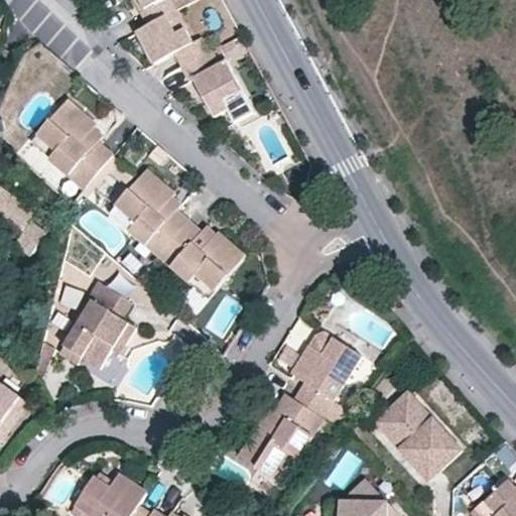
[(141,0),(133,0),(151,32),(157,29),(141,0)]
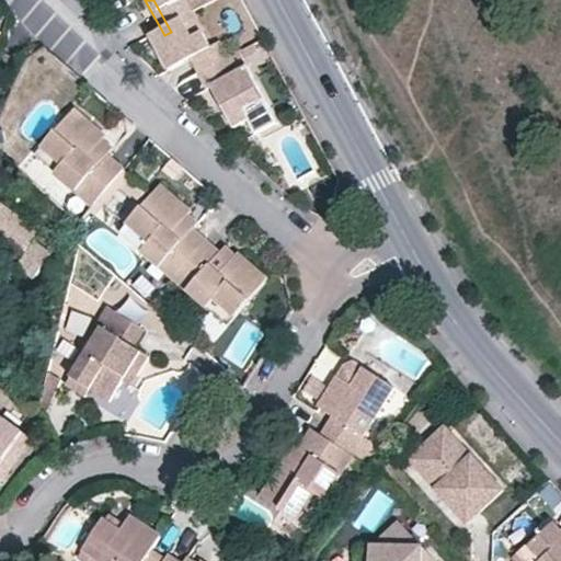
[(153,0),(171,32),(186,23),(196,18),(206,12),(198,0),(153,0)]
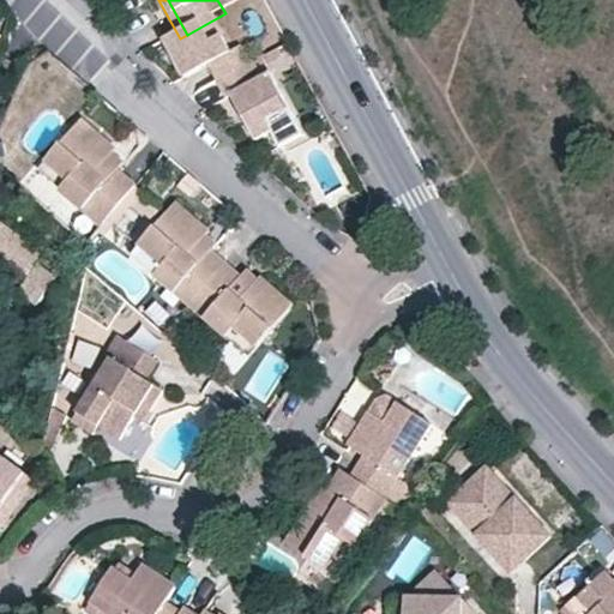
[(215,44),(226,38),(215,19),(204,25),(215,44)]
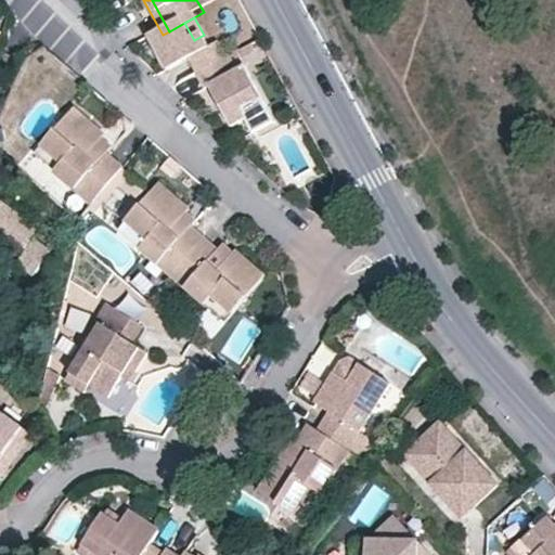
[(181,69),(177,62),(183,57),(188,65),(191,64),(198,78),(230,62),(222,47),(213,51),(204,35),(194,40),(184,23),(169,31),(163,35),(151,41),(169,75),(181,69)]
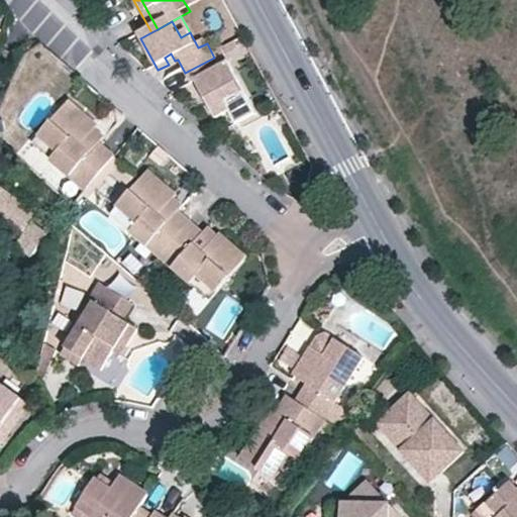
[(165,58),(169,65),(175,61),(171,54),(165,58)]
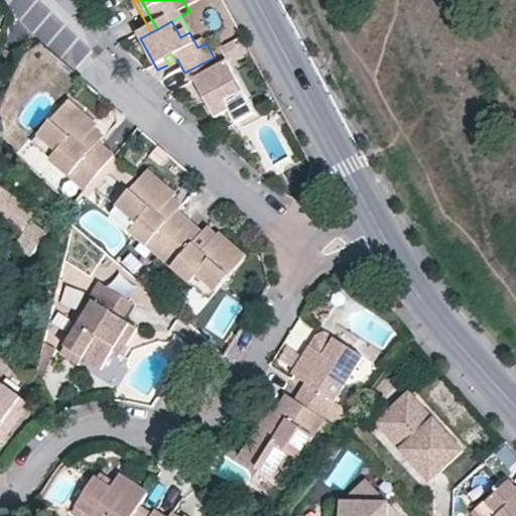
[(258,118),(230,66),(221,71),(214,57),(184,73),(192,88),(199,85),(204,95),(210,91),(214,99),(208,102),(219,122),(232,115),(239,128),(258,118)]
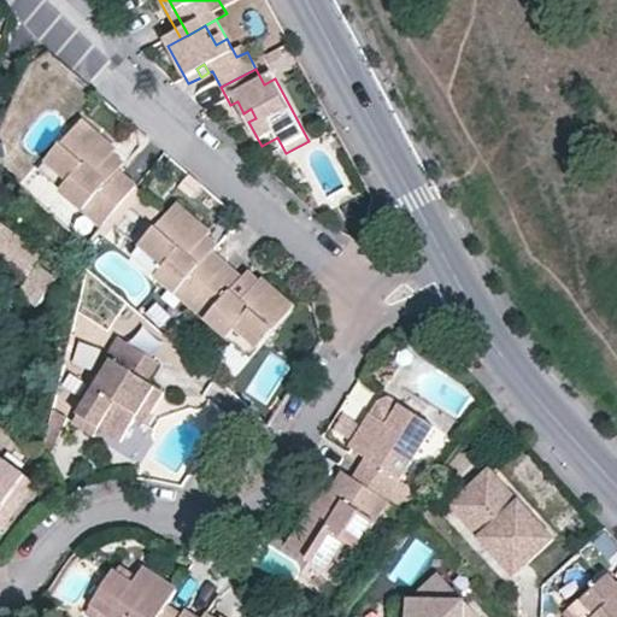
[(248,122),(256,118),(251,109),(244,113),(248,122)]
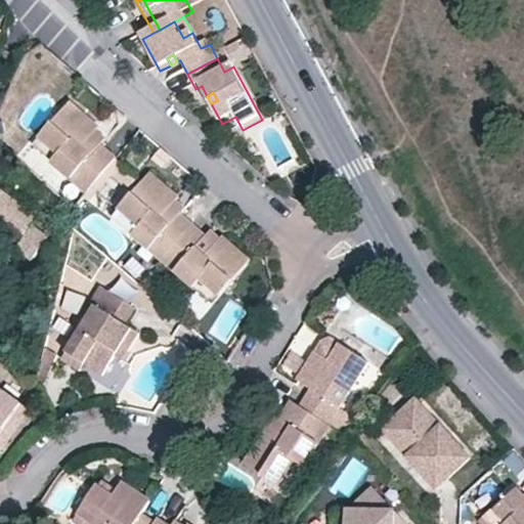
[(70,103),(37,141),(55,157),(48,165),(88,200),(121,163),(105,149),(94,140),(99,135),(102,132),(70,103)]
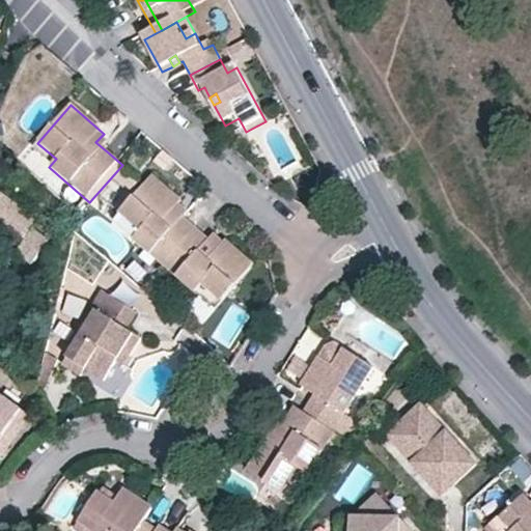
[(101,137),(95,142),(107,151),(111,146),(101,137)]
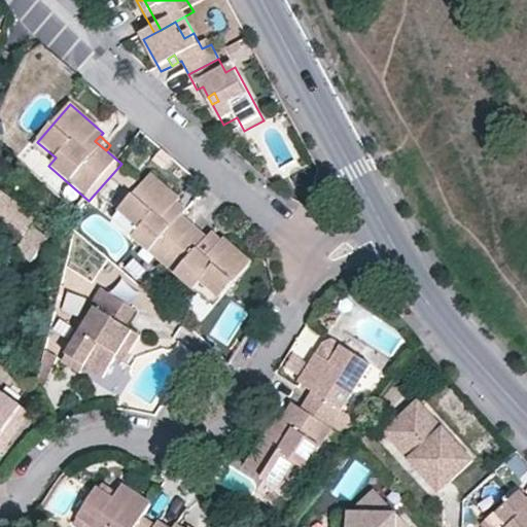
[(37,142),(30,149),(48,166),(56,157),(37,142)]
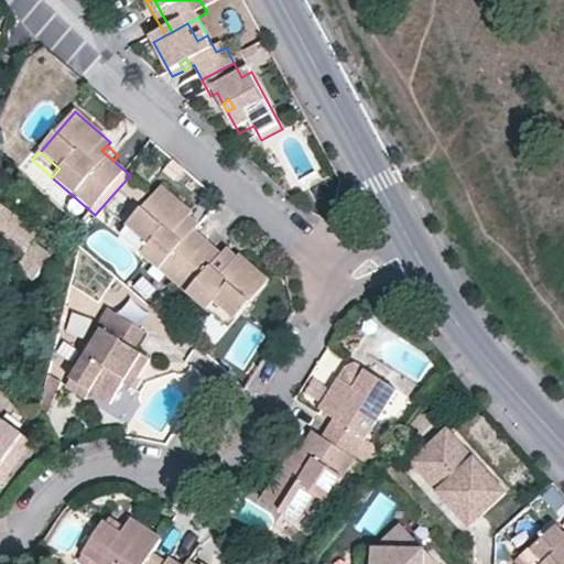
[(209,245),(198,234),(187,225),(193,218),(195,215),(160,184),(125,224),(144,241),(136,250),(174,284),(180,279),(209,245)]
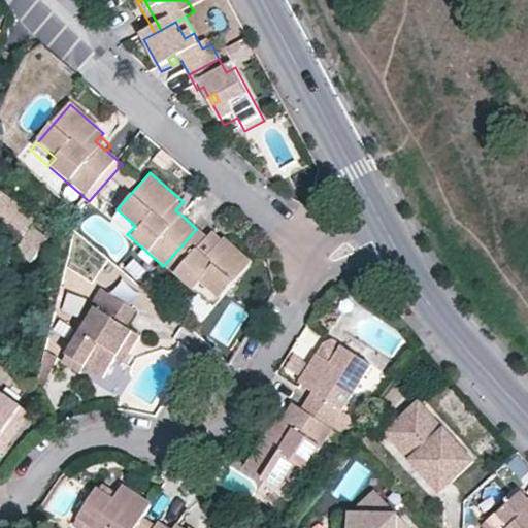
[(0,223),(24,241),(17,251),(33,263),(50,242),(33,229),(37,222),(0,194),(0,223)]
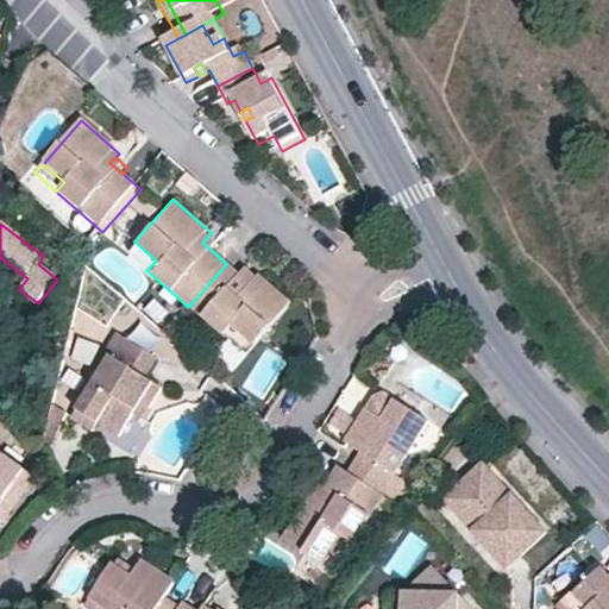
[(208,236),(202,243),(214,252),(219,246),(208,236)]
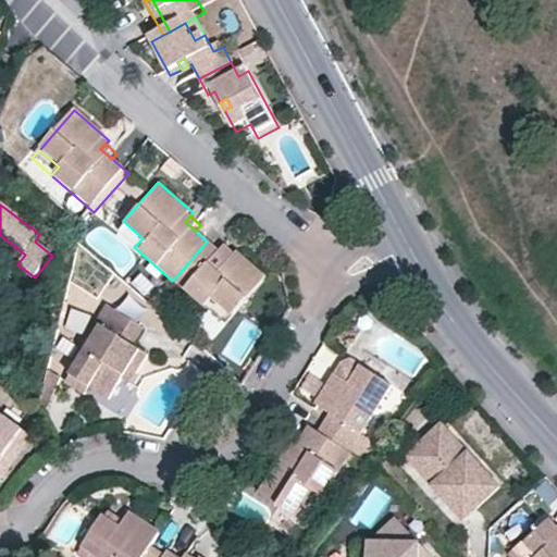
[(123,221),(115,230),(134,247),(143,238),(123,221)]
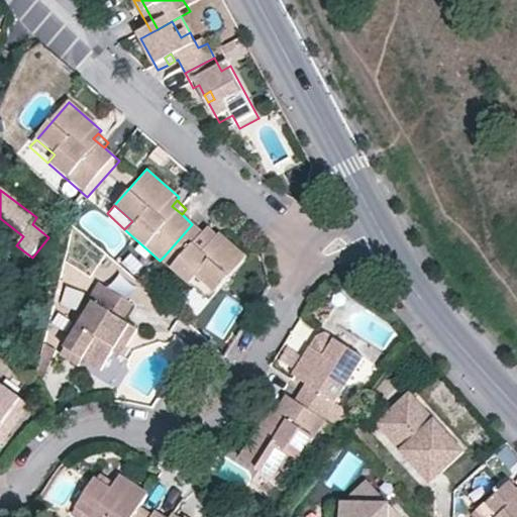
[(160,261),(196,292),(202,285),(219,301),(252,264),(220,235),(218,237),(213,243),(204,234),(192,224),(165,255),(160,261)]
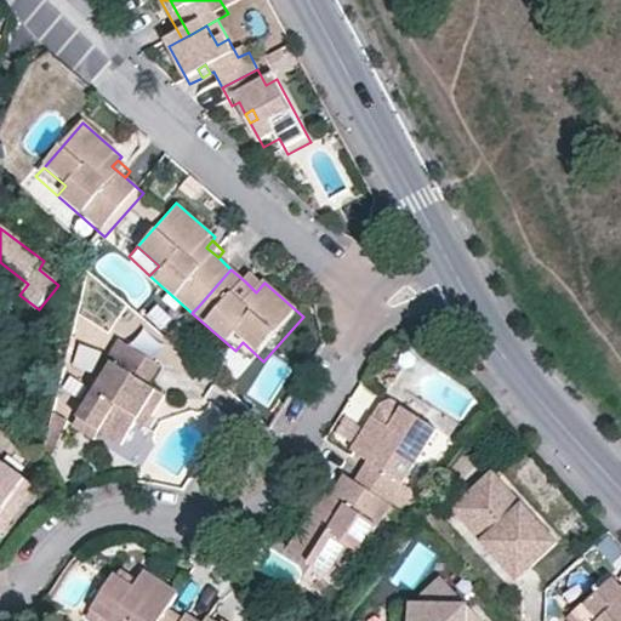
[(256,292),(262,285),(251,275),(245,281),(256,292)]
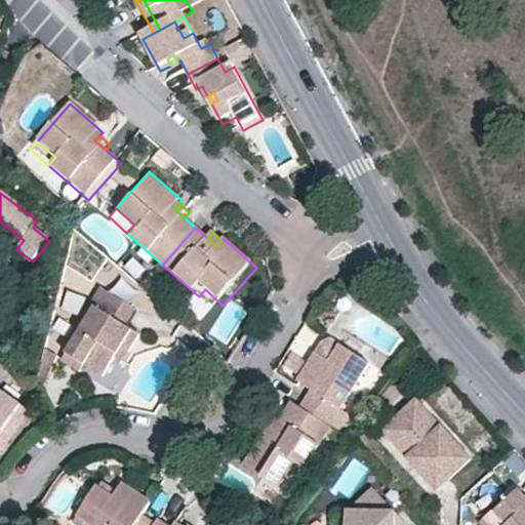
[(64,356),(82,366),(102,378),(113,360),(119,350),(124,353),(136,333),(123,325),(131,311),(97,288),(87,306),(91,309),(64,356)]
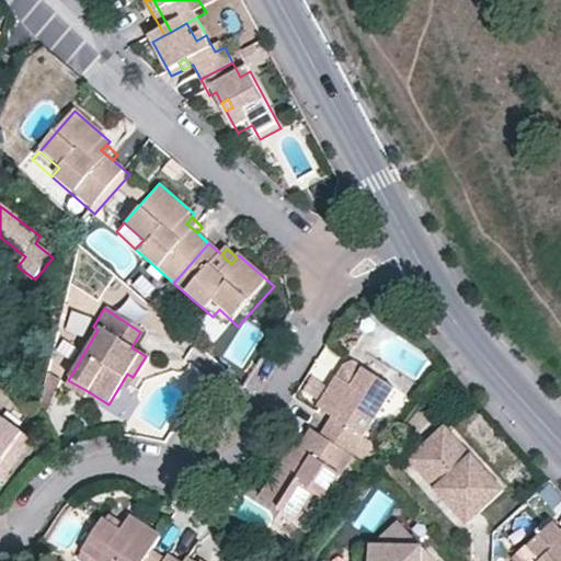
[(231,334),(238,327),(219,309),(213,317),(231,334)]
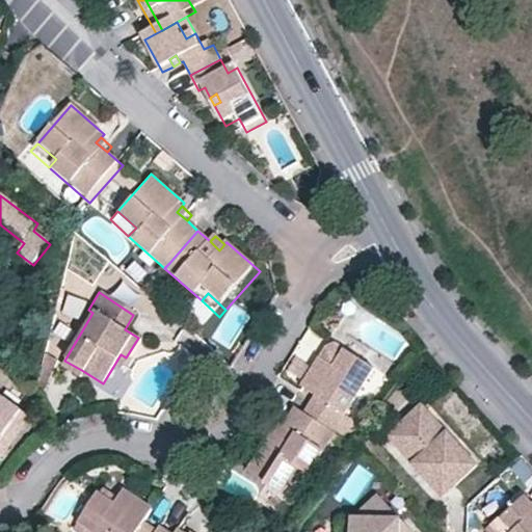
[(313,419),(331,430),(372,368),(335,343),(324,346),(299,384),(314,394),(301,411),(313,419)]
